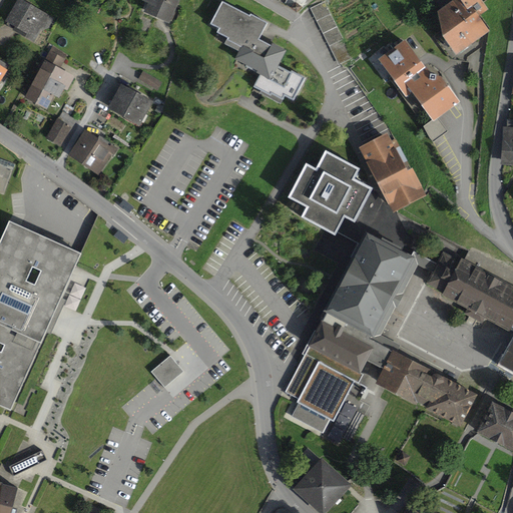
[(54,19),(19,0),(18,0),(7,22),(16,27),(14,30),(35,42),(41,31),(49,29),(54,19)]
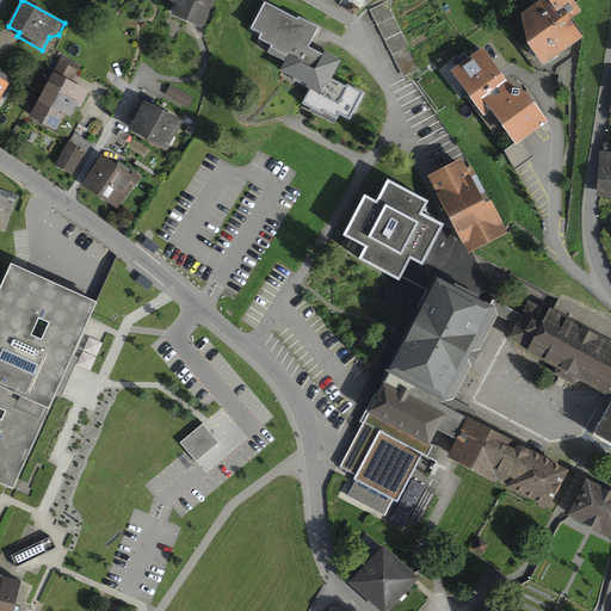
[(215,0),(171,0),(171,2),(177,5),(172,16),(202,29),(215,0)]
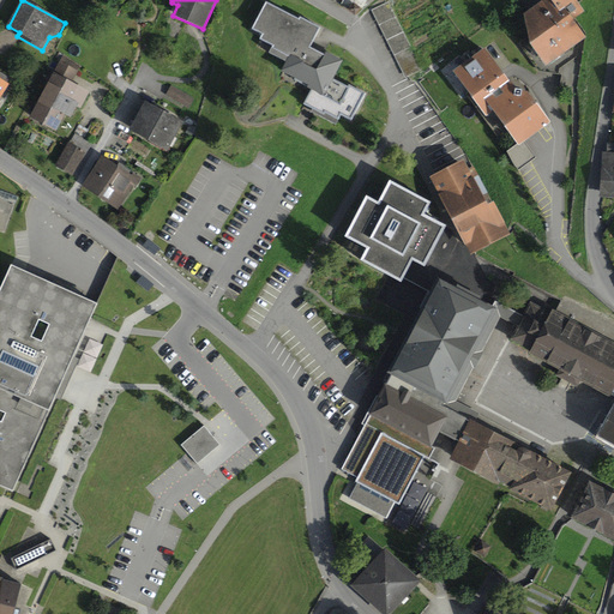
[(355,17),(368,0),(341,0),(339,2),(355,17)]
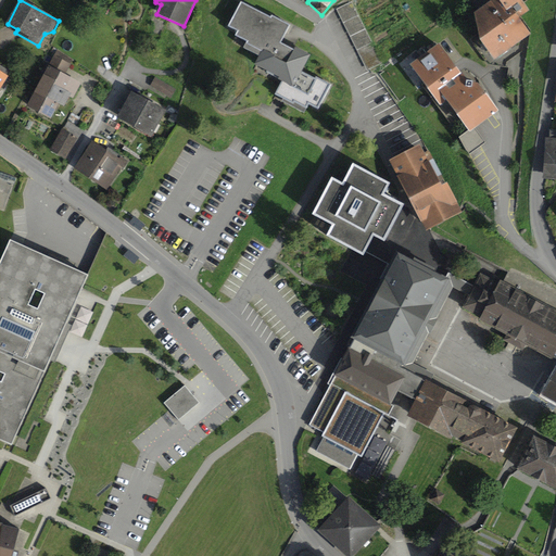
[(493,0),(475,14),(480,41),(494,61),(530,35),(518,20),(529,12),(520,0),(493,0)]
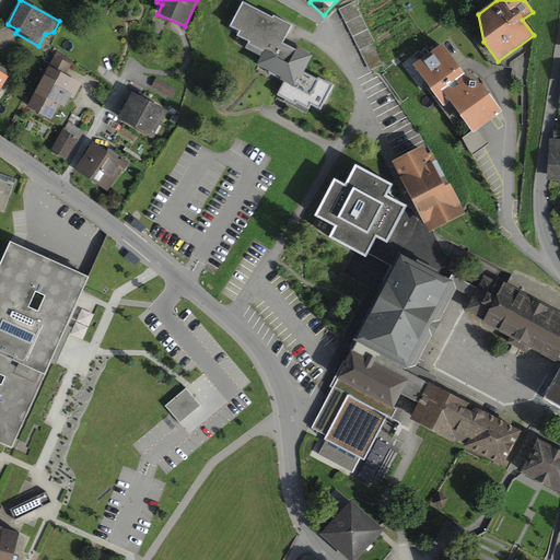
[(295,86),(303,72),(313,56),(298,47),(295,50),(283,43),(292,25),(272,15),(271,18),(243,2),(229,27),(237,33),(235,36),(247,43),(244,48),(260,57),(256,66),(286,81),(295,86)]
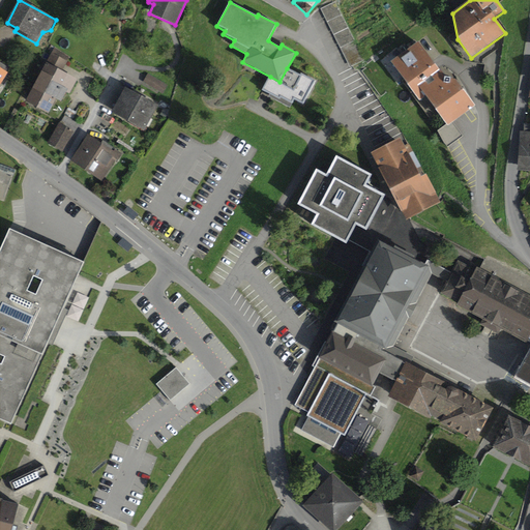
[(334,2),(321,8),(349,67),(364,60),(334,2)]
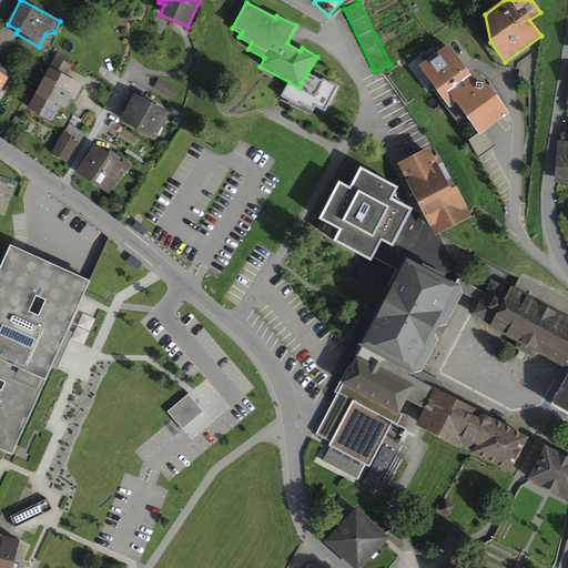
[(478,84),(448,43),(417,67),(449,110),(456,104),(480,137),(510,114),(489,87),(478,84)]
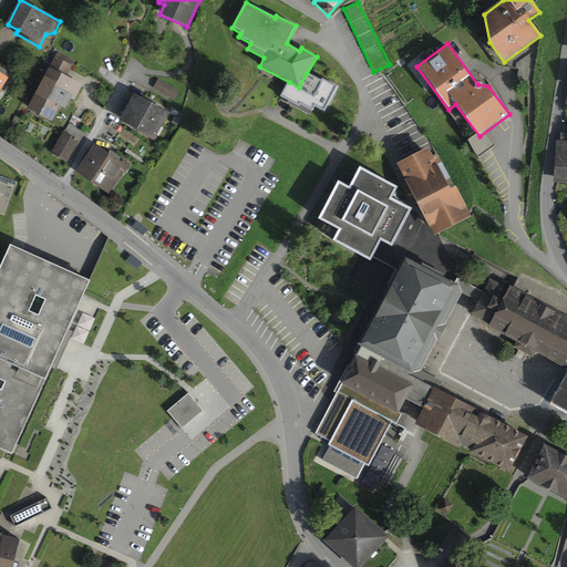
[(59,52),(29,110),(52,122),(60,106),(65,110),(71,100),(75,102),(84,85),(66,76),(75,61),(59,52)]
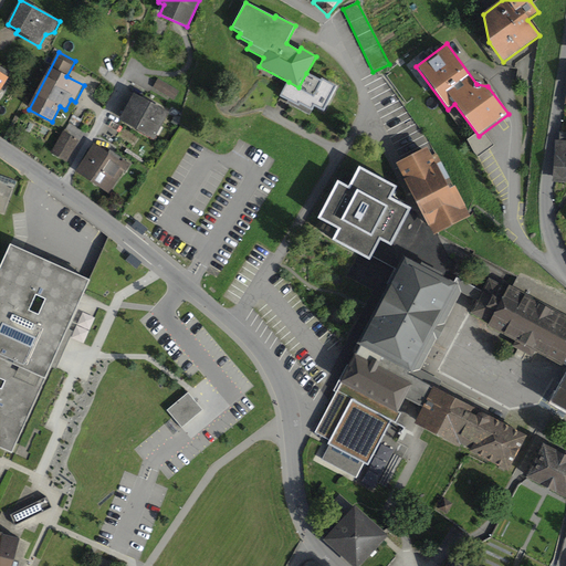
[(0,72),(0,92),(9,77),(0,72)]
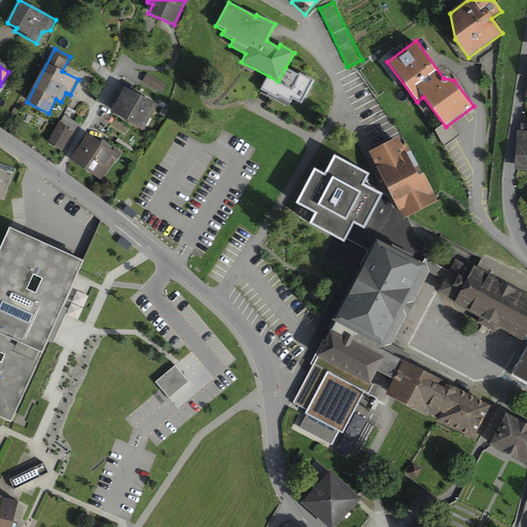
[(278,81),(269,76),(261,90),(277,98),(278,97),(289,103),(292,99),(301,103),(313,80),(299,72),(297,74),(285,68),(278,81)]
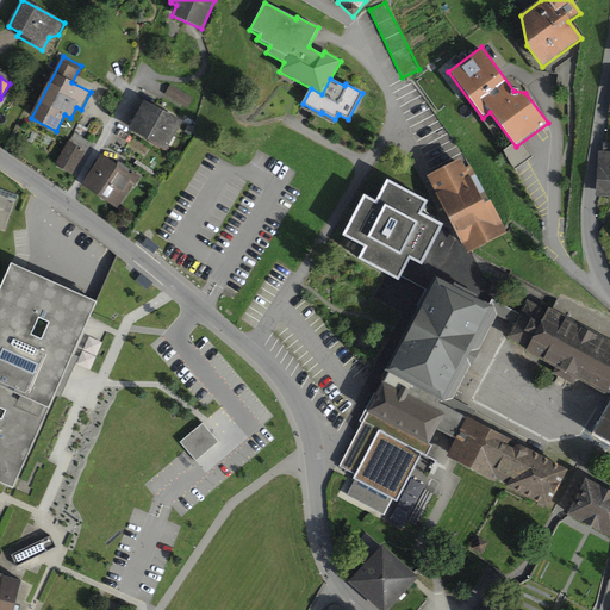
[(193,99),(170,85),(165,95),(187,109),(193,99)]
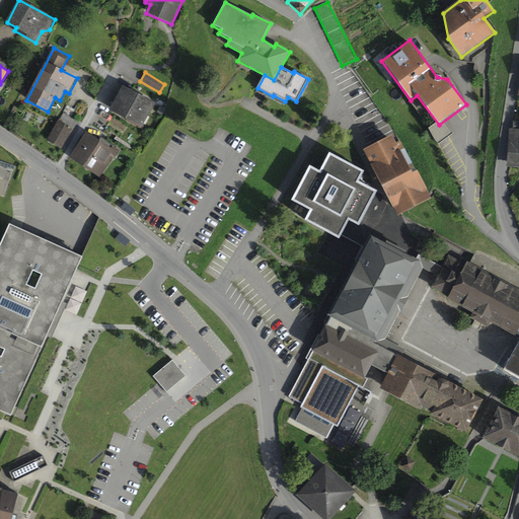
[(123,85),(109,110),(142,129),(155,103),(123,85)]
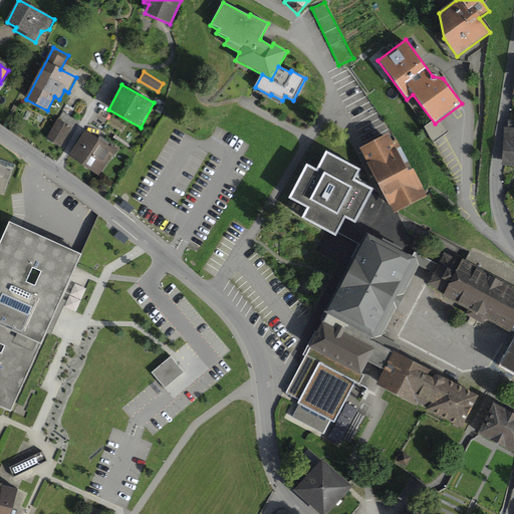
[(62,111),(45,140),(60,149),(77,120),(62,111)]
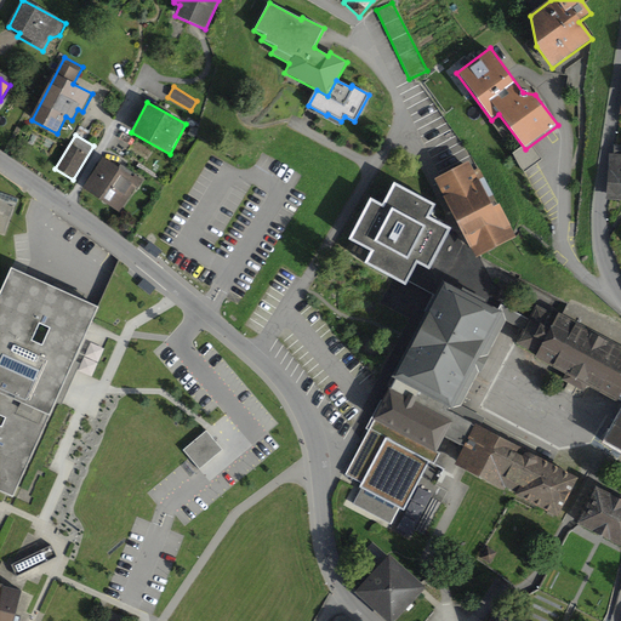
[(614,154),(609,154),(605,201),(620,201),(620,144),(615,146),(614,154)]
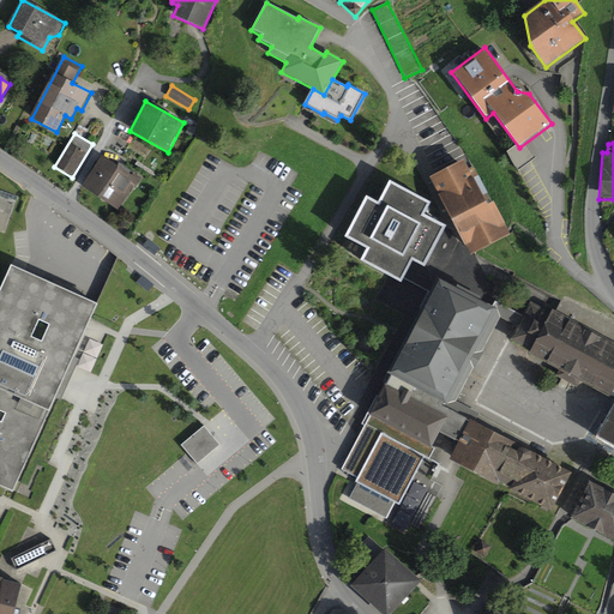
[(102,155),(82,186),(118,210),(134,185),(138,186),(143,179),(126,168),(124,170),(102,155)]
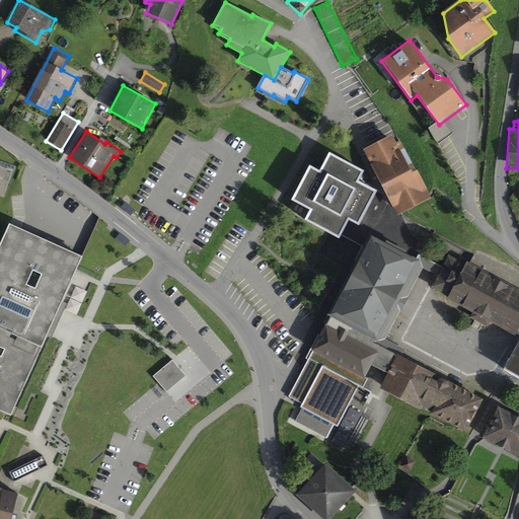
[(392,136),(364,150),(396,216),(432,199),(418,171),(413,173),(392,136)]
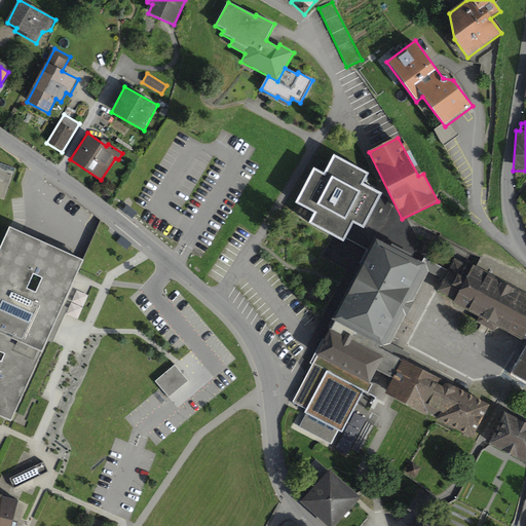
[(316,213),(311,224),(344,241),(355,220),(366,226),(383,192),(364,184),(370,174),(335,156),(326,175),(315,170),(298,203),(316,213)]
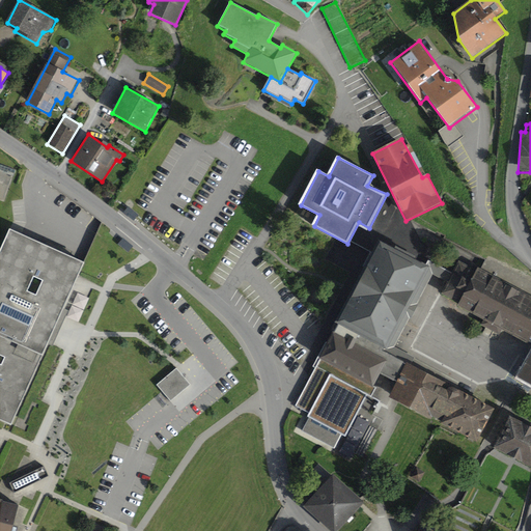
[(10,231),(0,252),(0,421),(11,426),(85,263),(10,231)]
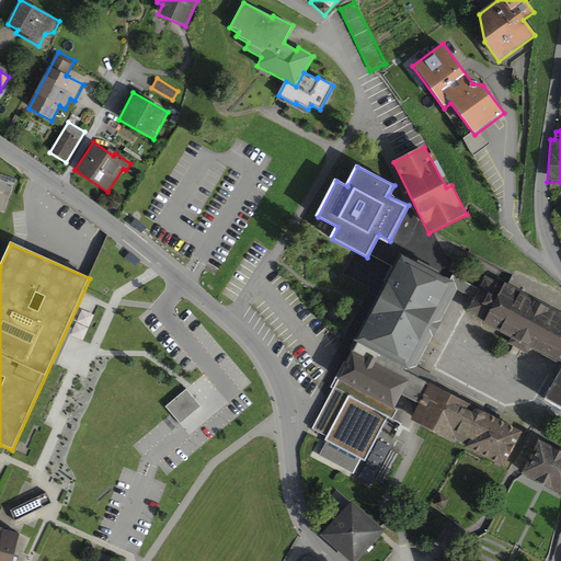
[(419,405),(430,385),(409,374),(455,283),(450,279),(401,255),(311,431),(325,437),(323,442),(325,443),(318,457),(353,474),(361,459),(365,461),(388,418),(392,420),(398,409),(396,409),(402,397),(419,405)]
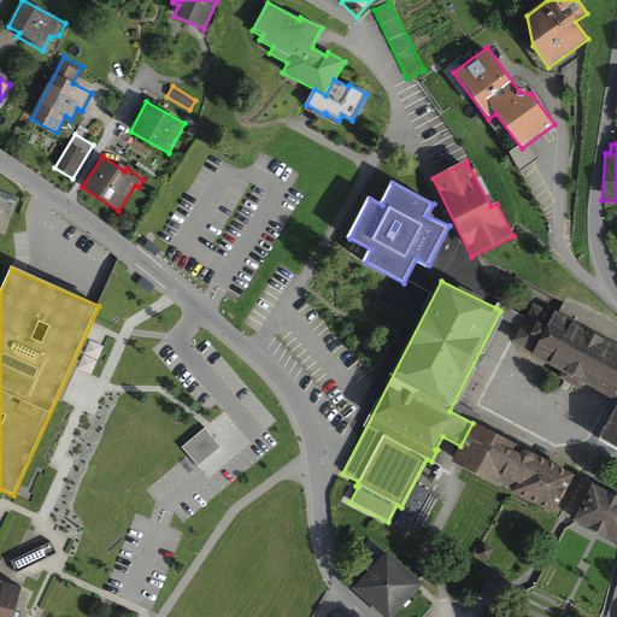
[(521,328),(513,342),(534,353),(532,357),(562,372),(558,378),(581,389),(583,385),(613,400),(616,394),(616,328),(566,300),(559,313),(554,312),(554,313),(534,304),(527,318),(521,328)]
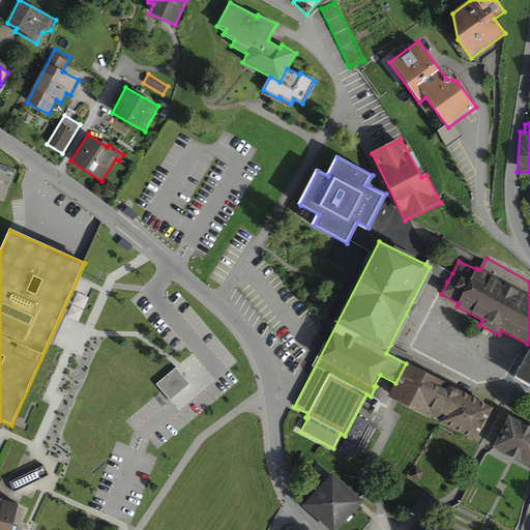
[(447,282),(452,273),(428,260),(425,264),(430,267),(386,353),(406,363),(410,365),(414,357),(394,347),(407,324),(433,274),(447,282)]
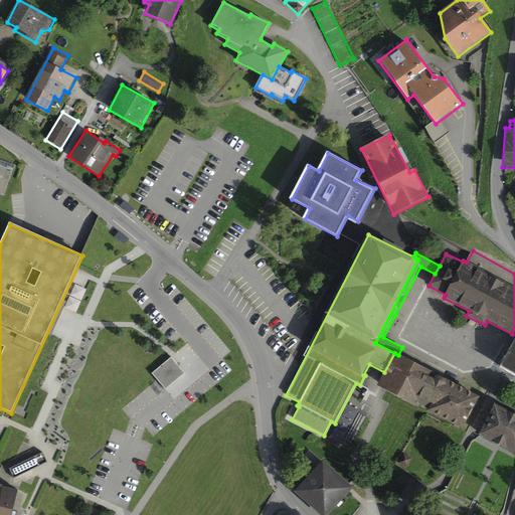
[(514,344),(502,367),(514,373),(514,344)]
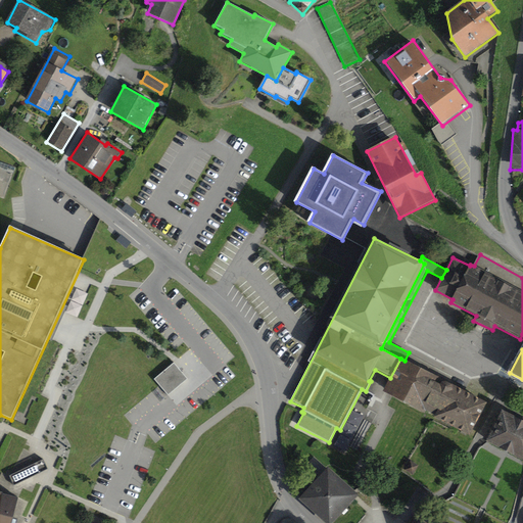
[(400,359),(390,378),(383,392),(426,414),(426,412),(435,416),(434,419),(470,437),(487,405),(444,382),(442,381),(442,380),(405,361),(400,359)]
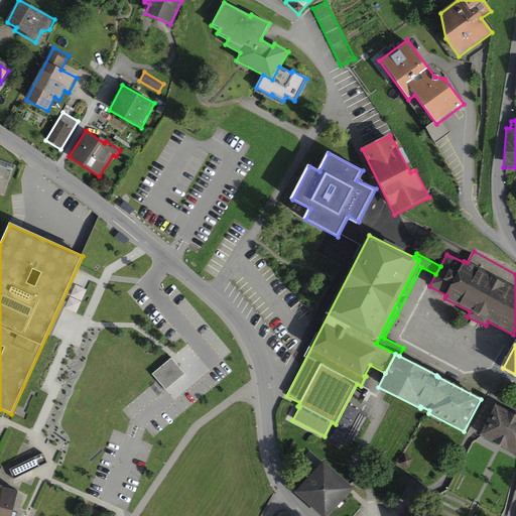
[(185,374),(172,358),(152,374),(158,381),(166,391),(185,374)]
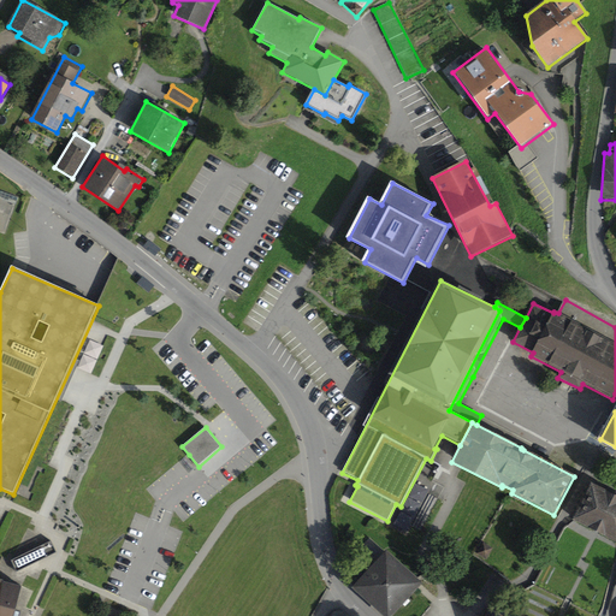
[(615,496),(592,484),(573,521),(615,543),(615,496)]
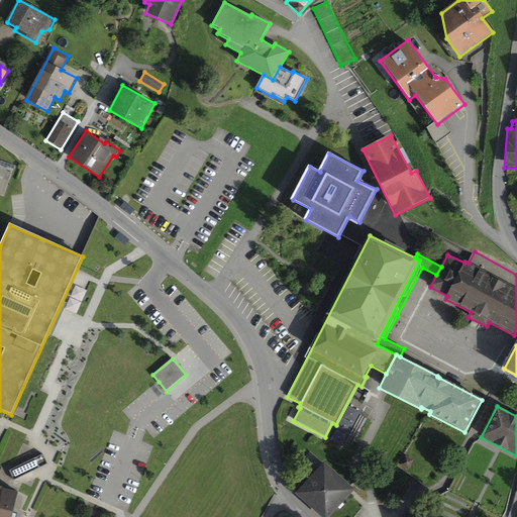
[(43,450),(10,462),(13,472),(46,459),(43,450)]
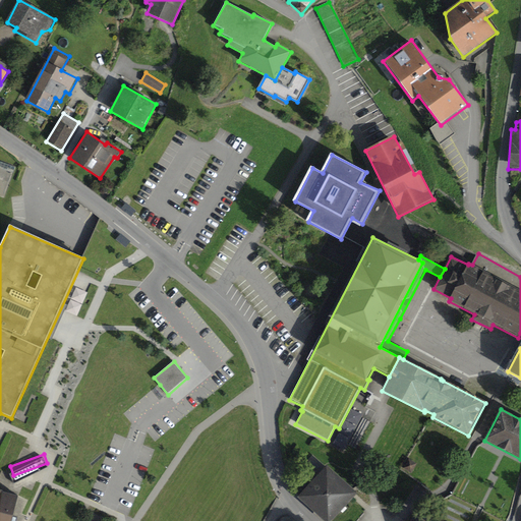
[(327,466),(297,498),(323,520),(332,520),(357,494),(327,466)]
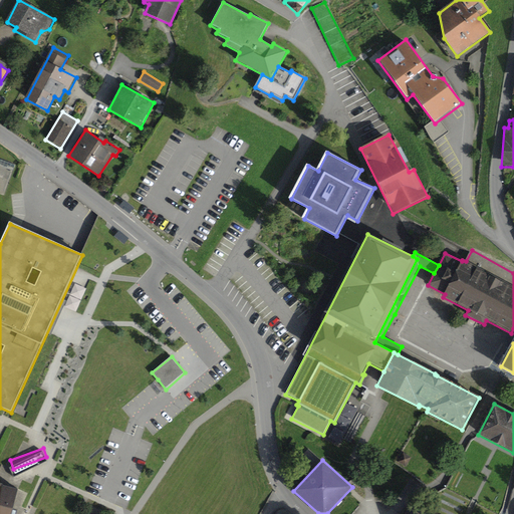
[(0,513),(12,513),(19,489),(0,484),(0,513)]
